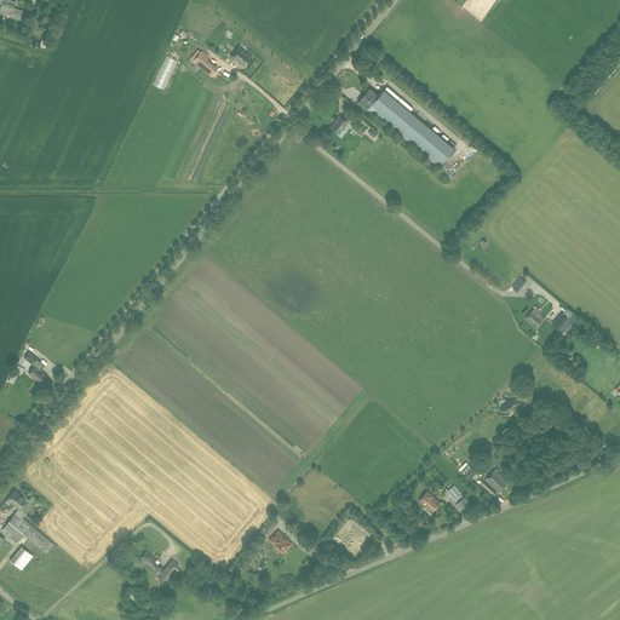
[(23,10),(21,10),(15,7),(16,1),(13,0),(3,0),(0,11),(11,13),(10,17),(21,21),(23,10)]
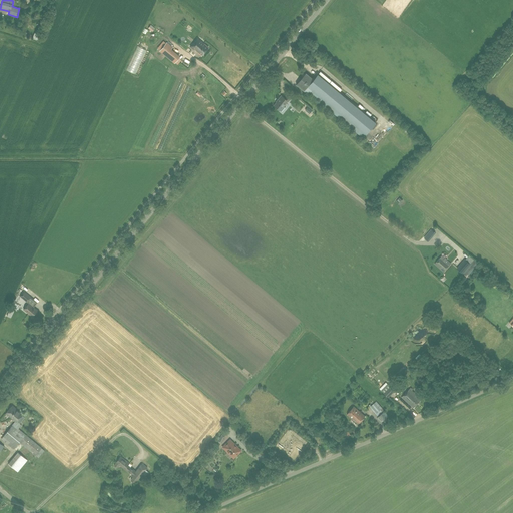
[(185,35),(186,36),(188,34),(181,27),(175,33),(181,39),(185,35)]
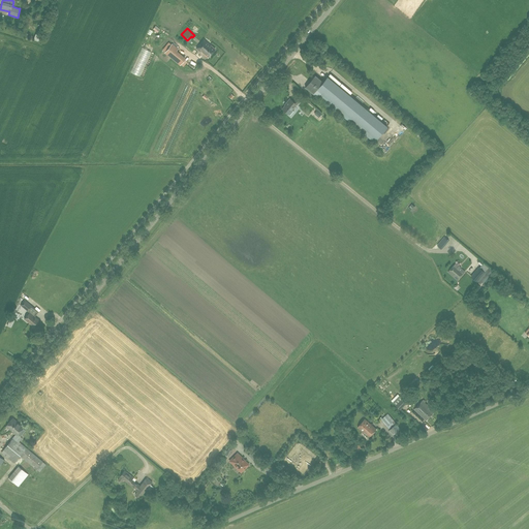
[(199,44),(196,48),(208,58),(215,49),(204,39),(200,42),(203,43),(200,45),(199,44)]
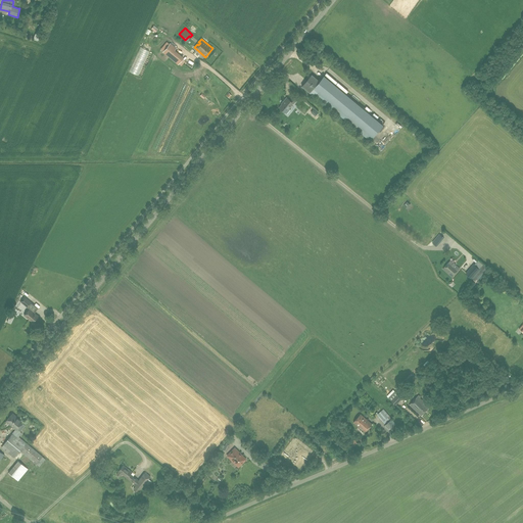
[(178,64),(183,58),(174,51),(176,49),(170,44),(163,52),(178,64)]
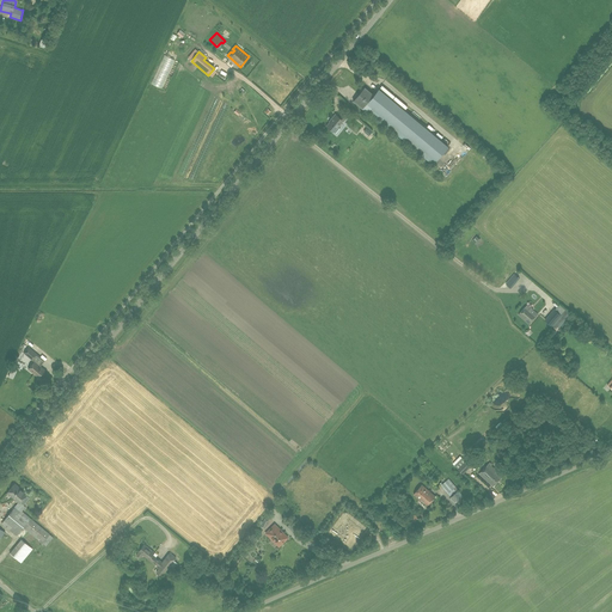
[(435,160),(447,146),(379,89),(374,95),(365,87),(353,101),(367,112),(372,108),(435,160)]
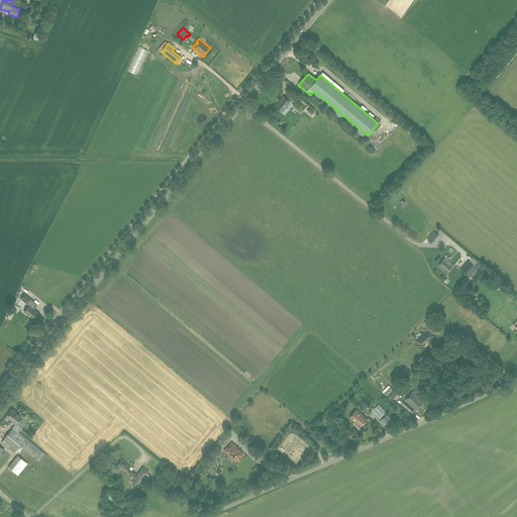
[(276,106),(282,112),(282,111),(284,113),(287,109),(285,107),(290,102),(290,103),(292,100),(288,97),(286,99),(283,97),(279,101),(280,102),(276,106)]
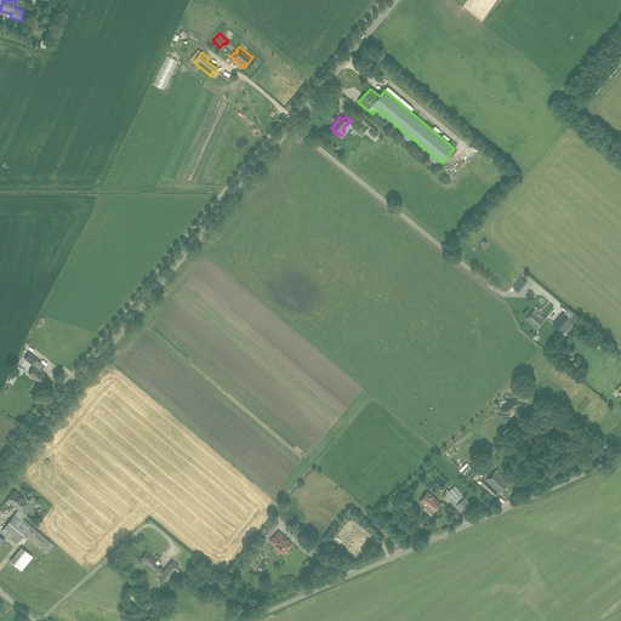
[(525,319),(536,329),(546,319),(535,309),(525,319)]
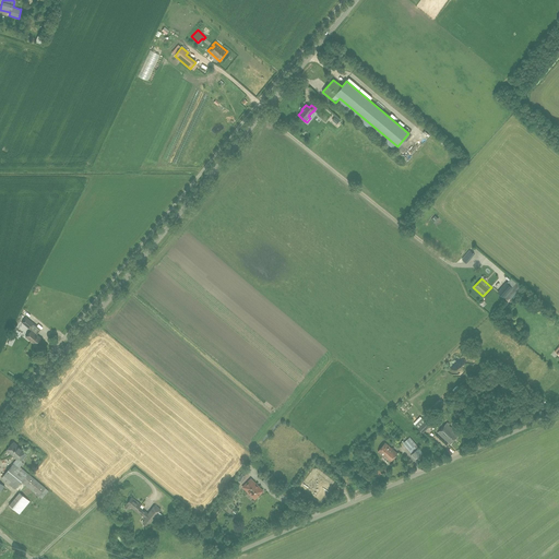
[(507,282),(498,292),(504,298),(513,288),(507,282)]
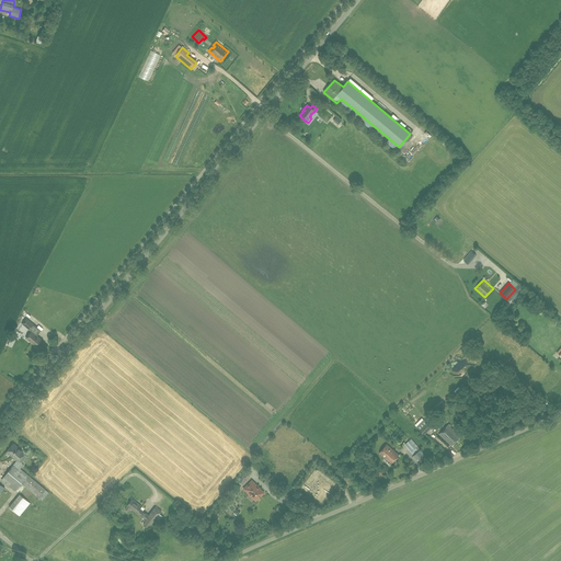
[(32,315),(29,318),(45,332),(47,329),(32,315)]
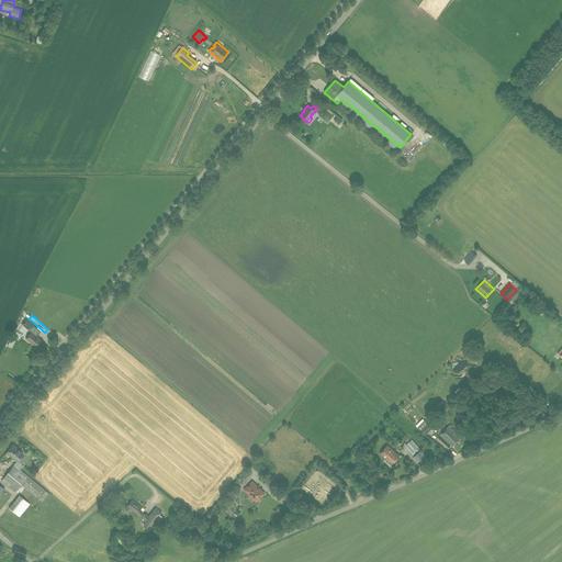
[(29,330),(30,330),(34,325),(26,318),(22,325),(25,327),(29,330)]
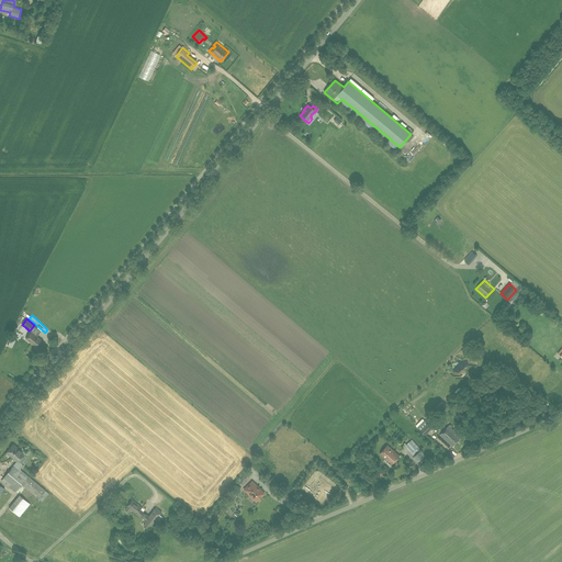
[(25,339),(36,347),(42,340),(32,332),(25,339)]
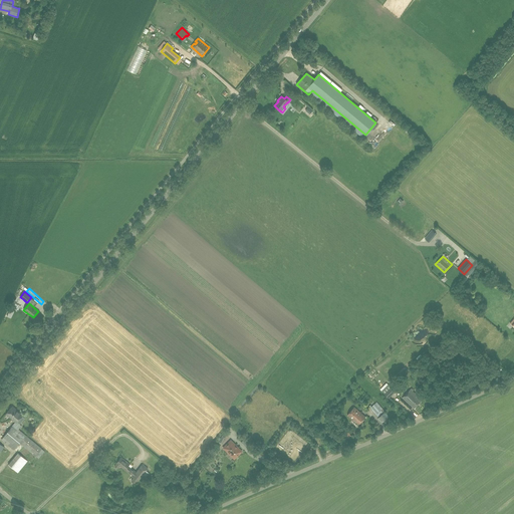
[(54,303),(51,306),(58,312),(61,309),(54,303)]
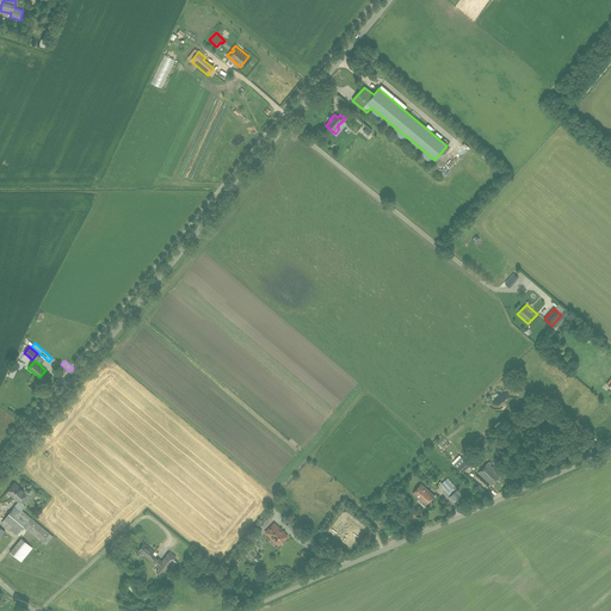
[(462,473),(468,469),(470,466),(464,460),(457,467),(462,473)]
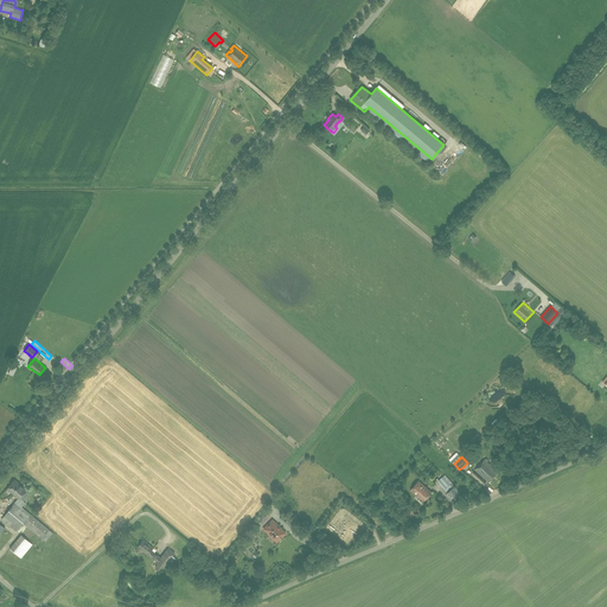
[(475,470),(489,483),(499,472),(485,459),(475,470)]
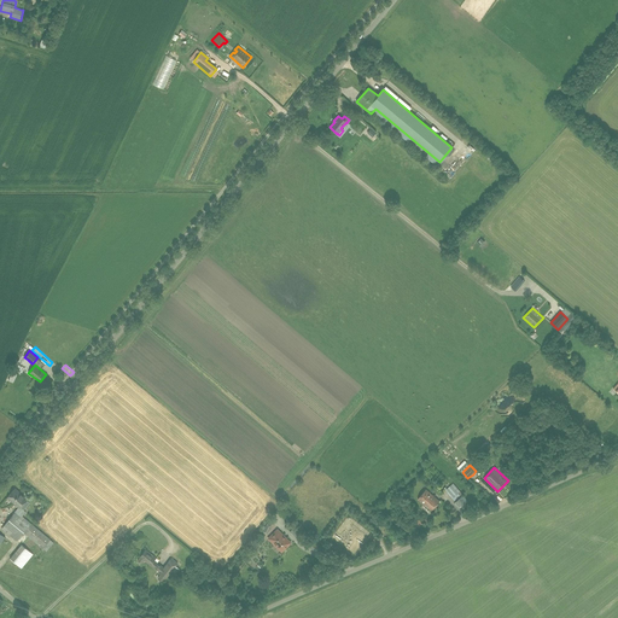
[(445,490),(455,501),(454,502),(459,508),(468,501),(464,495),(459,499),(459,497),(462,494),(453,483),(445,490)]
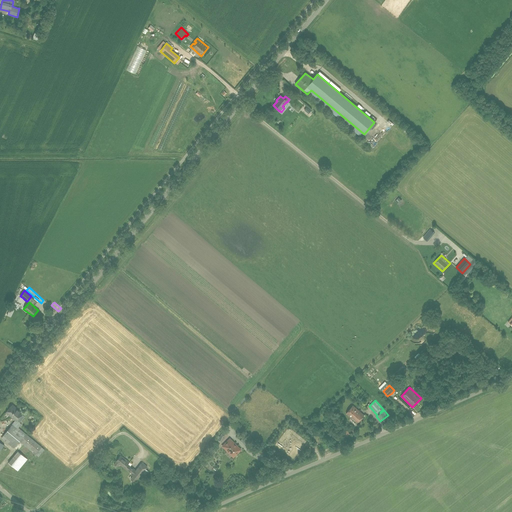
[(13,423),(18,428),(21,424),(17,420),(23,413),(12,404),(5,412),(15,421),(13,423)]
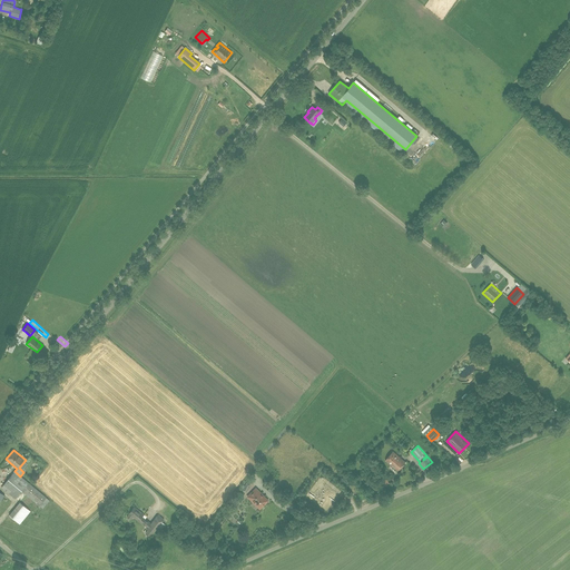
[(385,460),(397,471),(405,462),(393,451),(385,460)]
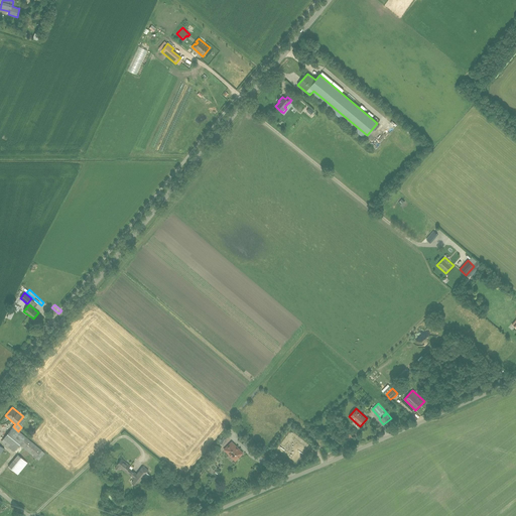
[(18,431),(13,426),(1,440),(14,452),(20,444),(36,458),(42,450),(18,431)]
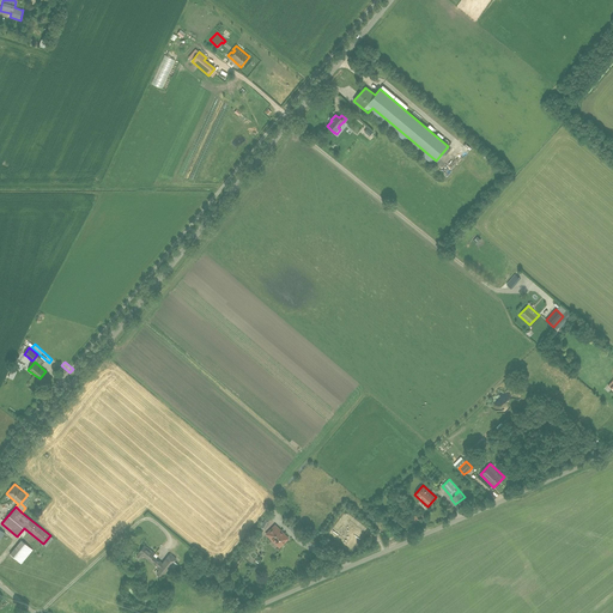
[(344,525),(346,527),(352,520),(346,514),(334,527),(339,530),(344,525)]
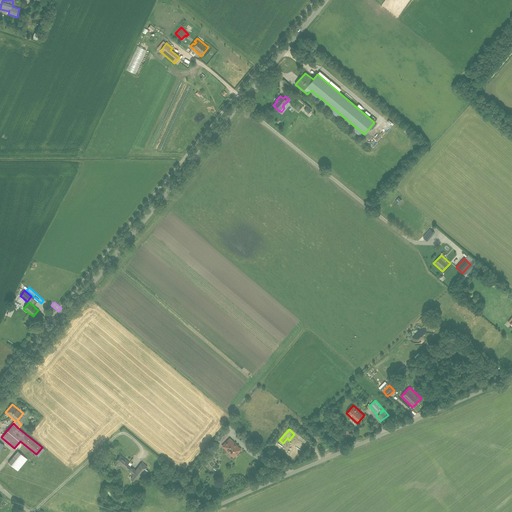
[(346,437),(344,433),(338,435),(342,443),(348,440),(346,437)]
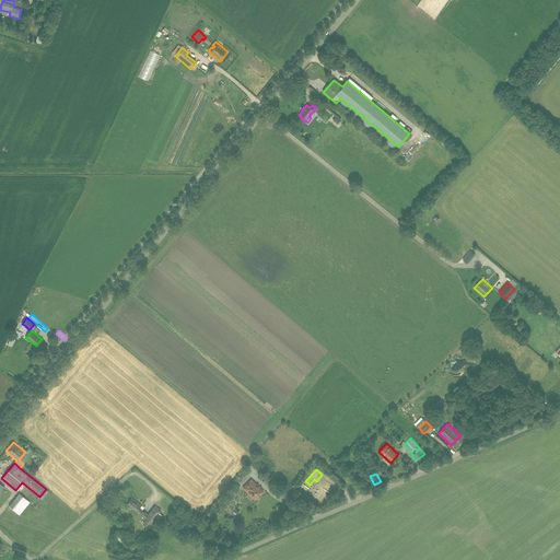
[(263,491),(258,488),(256,486),(252,480),(247,486),(248,487),(245,489),(255,499),(259,494),(259,496),(263,493),(261,492),(263,491)]
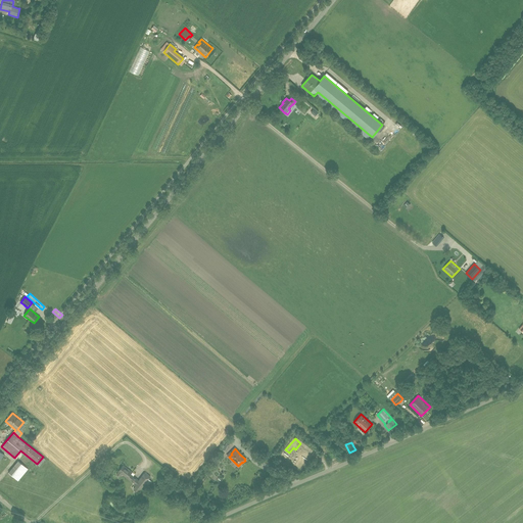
[(299,455),(306,460),(310,455),(303,450),(299,455)]
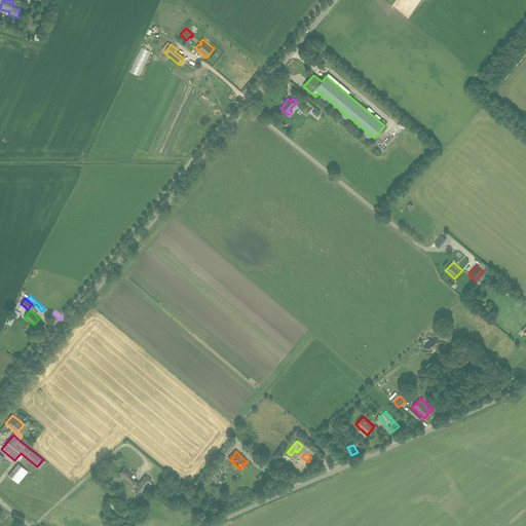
[(17,483),(28,472),(19,463),(8,475),(17,483)]
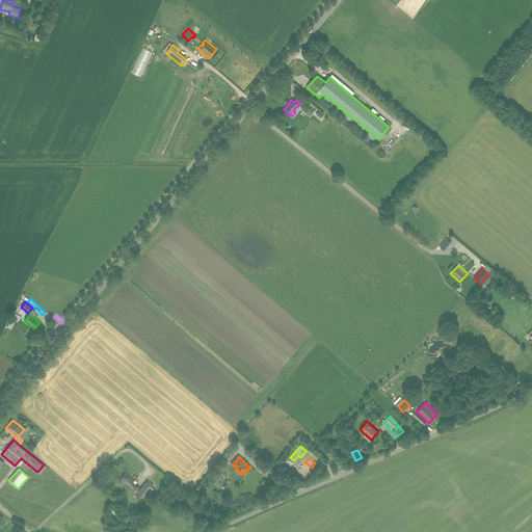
[(121,479),(118,482),(118,484),(121,485),(122,485),(125,482),(133,488),(137,493),(137,494),(138,494),(135,498),(139,501),(142,498),(148,493),(152,487),(154,485),(148,480),(144,483),(141,488),(136,484),(133,482),(134,480),(126,473),(121,479)]
